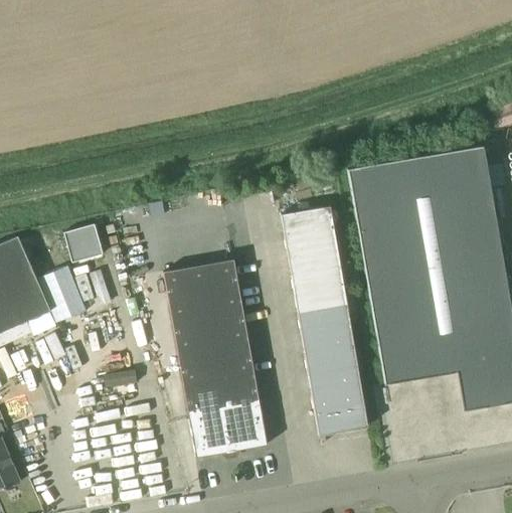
[(348,168),(385,383),(458,371),(465,410),(511,401),(511,304),(485,145),(348,168)]
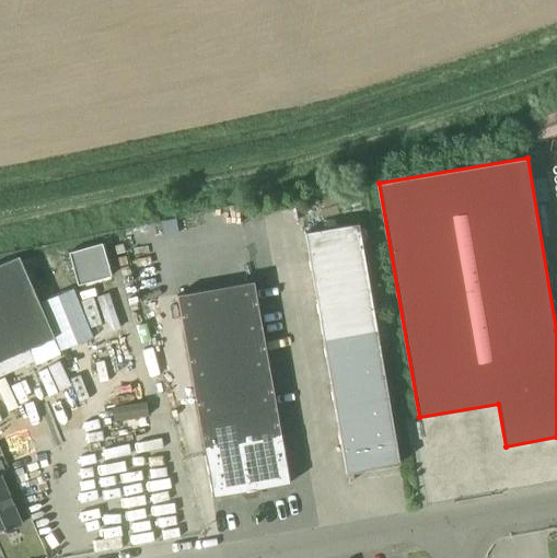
[(360,224),(305,234),(314,279),(368,269),(360,224)]
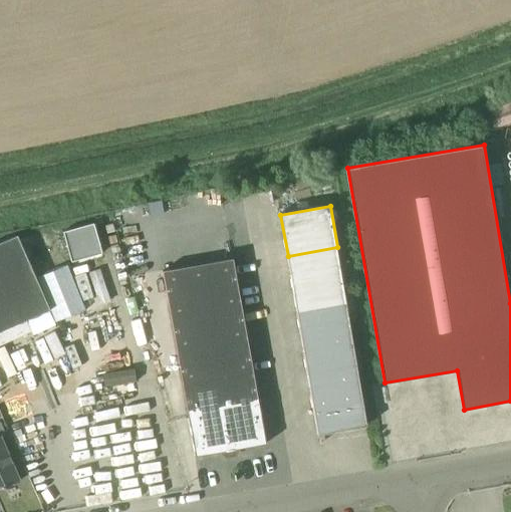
[(95,226),(65,235),(73,265),(104,256),(95,226)]
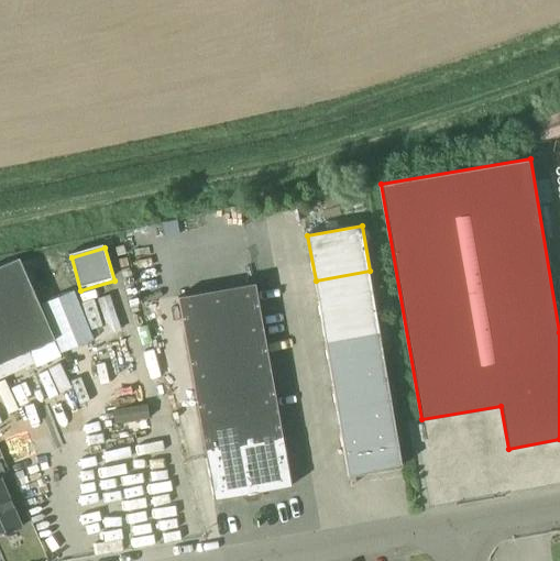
[(0,267),(0,365),(55,341),(19,260),(0,267)]
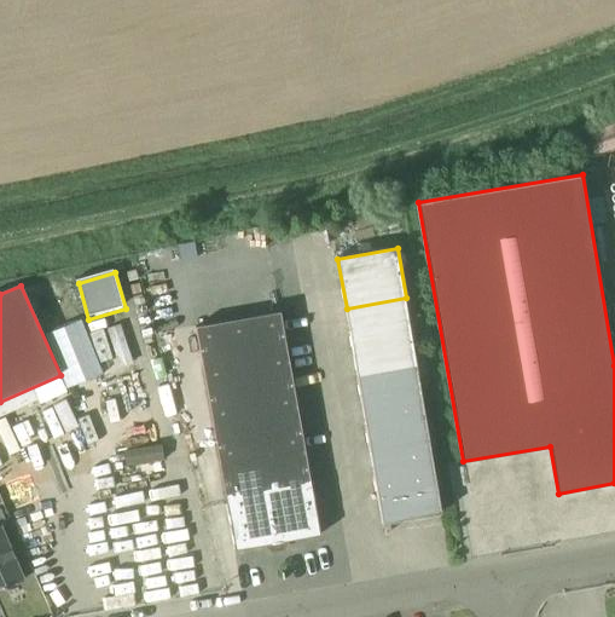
[(406,298),(347,309),(354,356),(413,345),(406,298)]
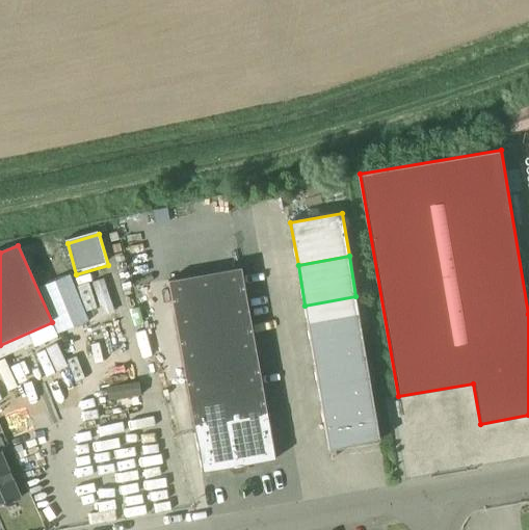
[(168,281),(203,474),(276,460),(242,267),(168,281)]
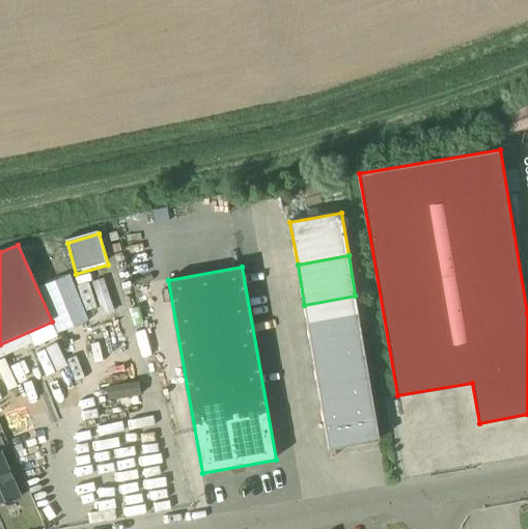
[(355,296),(304,305),(311,345),(362,337),(355,296)]
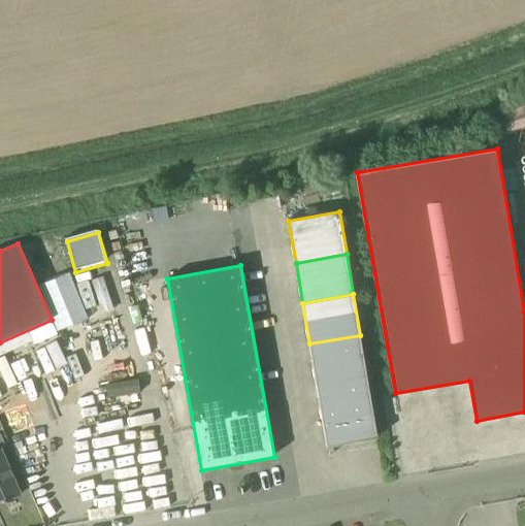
[(360,335),(309,343),(317,386),(367,377),(360,335)]
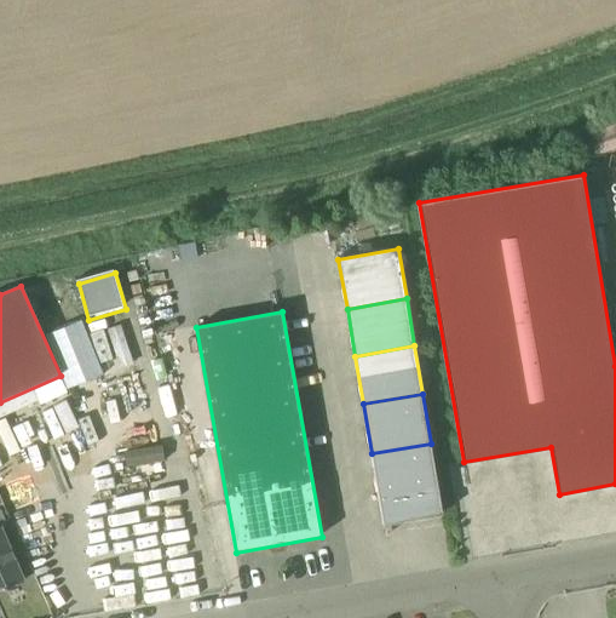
[(431,444),(372,453),(378,490),(437,479),(431,444)]
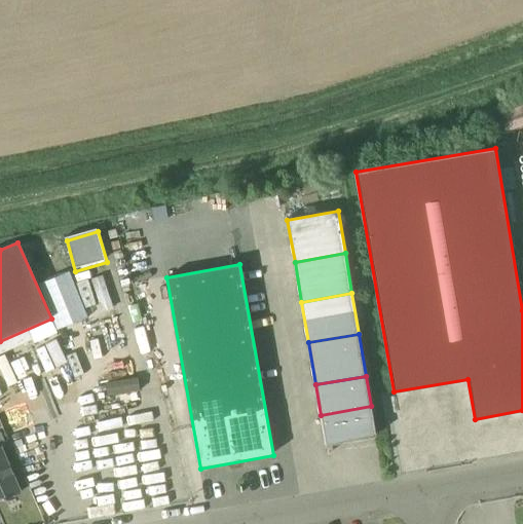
[(371,406),(321,415),(326,446),(377,437),(371,406)]
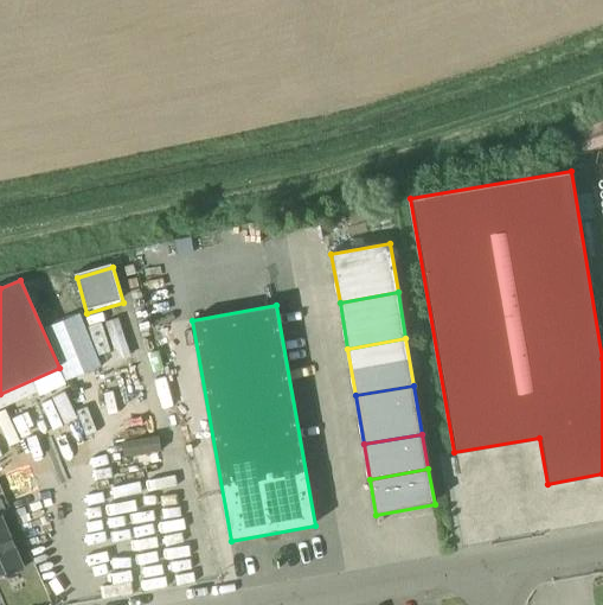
[(0,578),(7,575),(10,580),(18,577),(15,572),(23,568),(1,518),(0,518),(0,578)]
